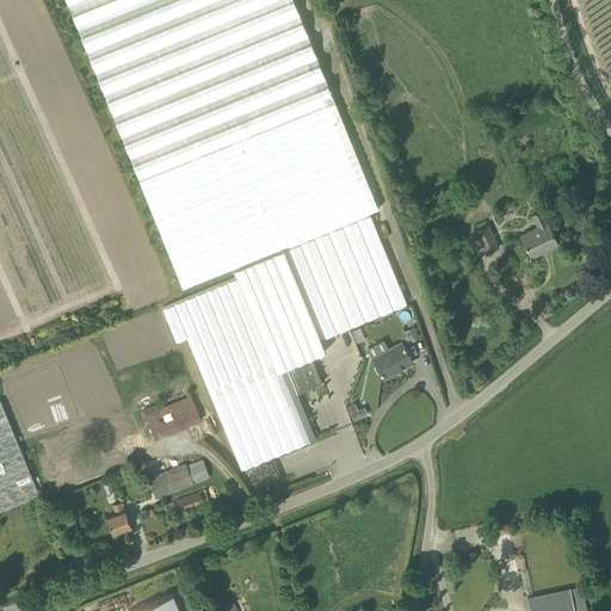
[(236,458),(241,469),(318,438),(298,393),(323,382),(312,356),(327,350),(322,338),(406,303),(369,213),(378,209),(334,99),(294,0),(66,0),(78,30),(181,288),(232,267),(236,278),(162,308),(176,341),(186,337),(236,458)]
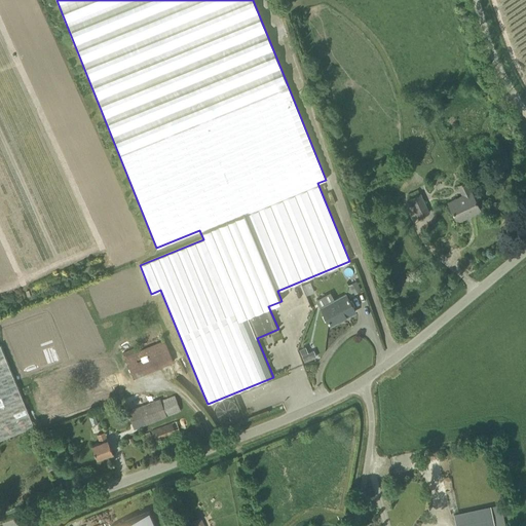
[(471,193),(465,183),(458,186),(463,197),(449,203),(457,221),(480,211),(472,192),(471,193)]
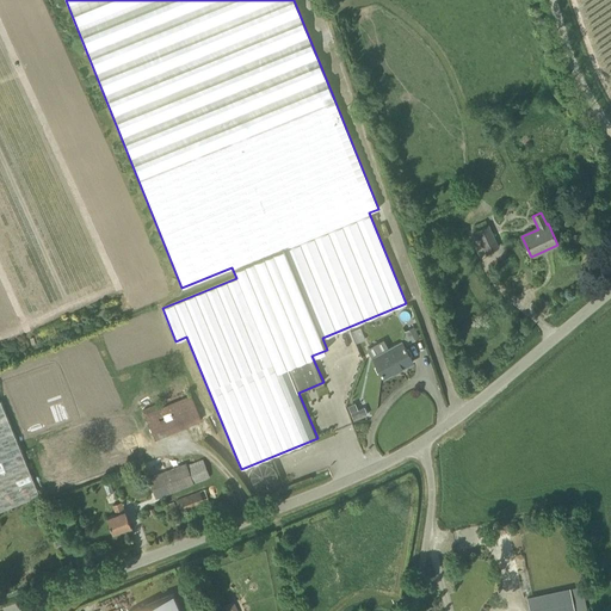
[(487,224),(476,230),(487,253),(499,247),(487,224)]
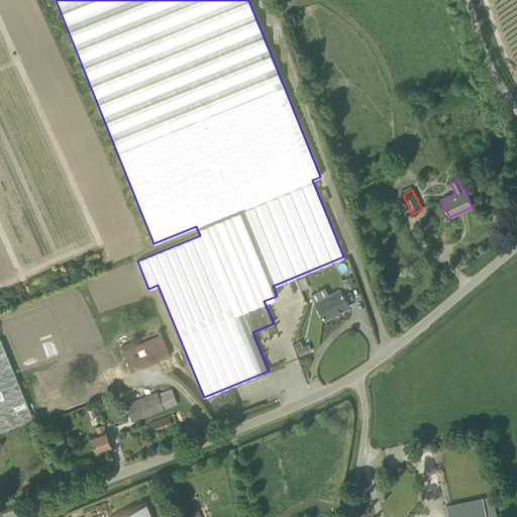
[(347,290),(355,285),(350,276),(342,281),(347,290)]
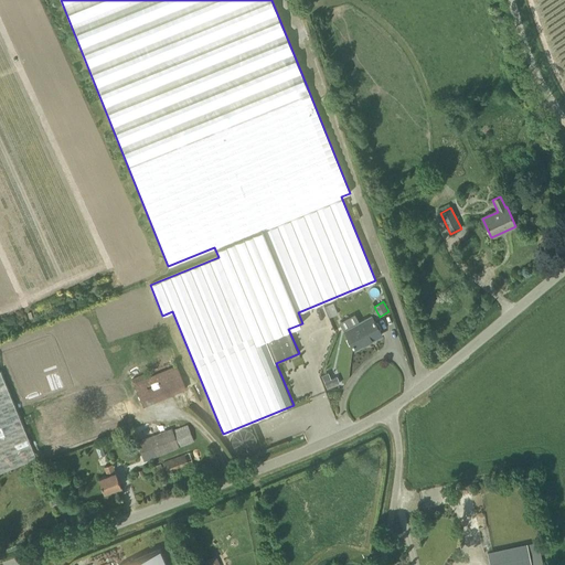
[(354,350),(370,342),(369,340),(381,333),(372,317),(362,321),(345,331),(354,350)]
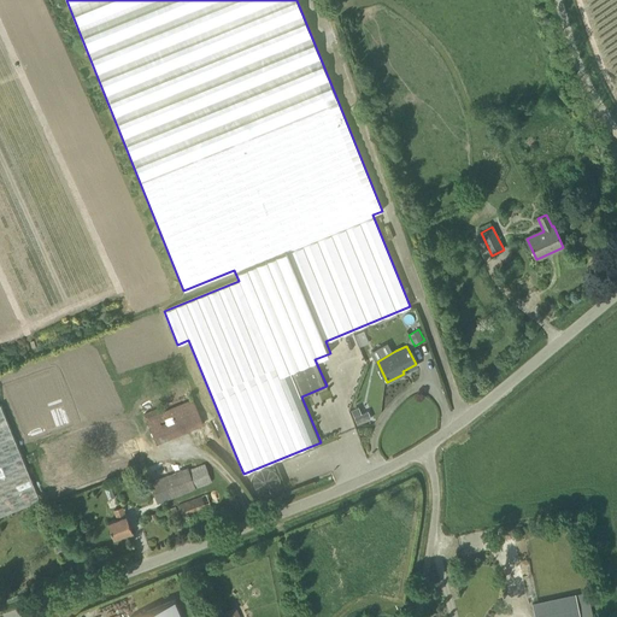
[(157,445),(205,424),(194,398),(160,412),(159,407),(144,413),(157,445)]
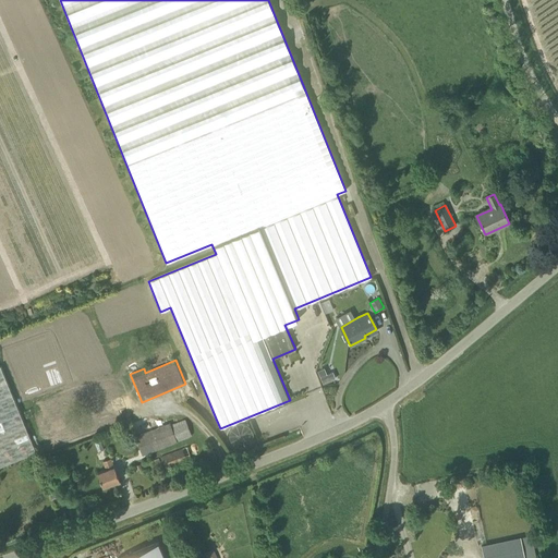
[(0,466),(36,452),(32,443),(1,366),(0,366),(0,466)]
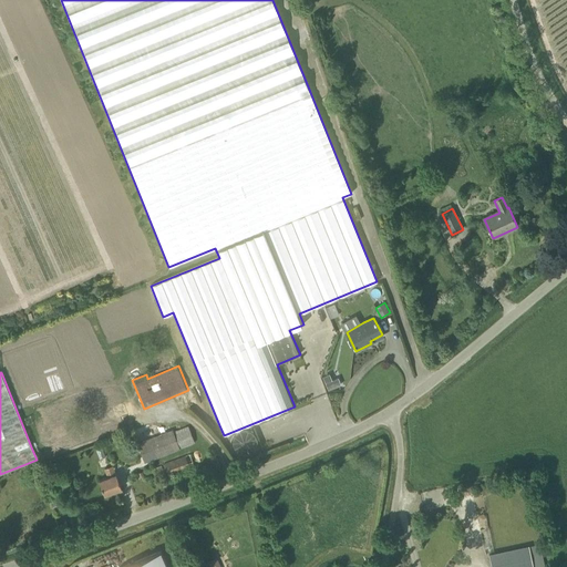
[(112,394),(95,401),(99,409),(115,402),(112,394)]
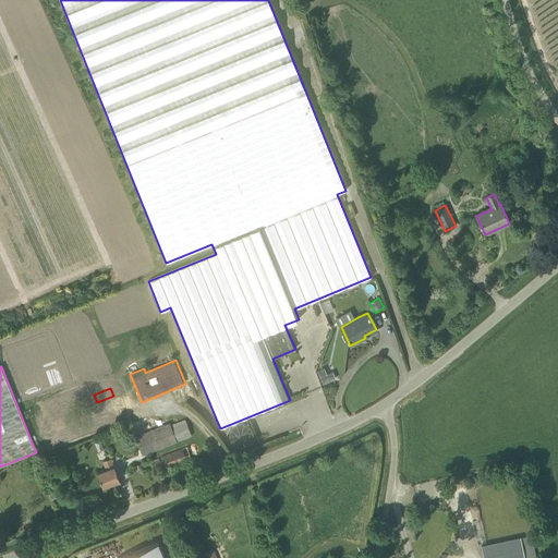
[(170,426),(169,423),(135,436),(142,455),(191,436),(185,421),(170,426)]
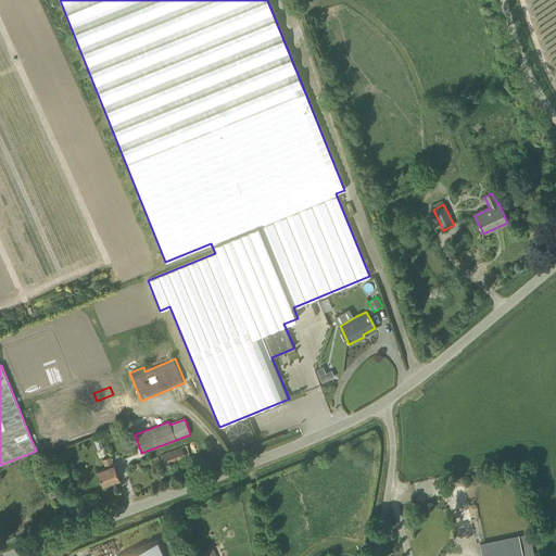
[(156,469),(181,458),(190,455),(186,445),(150,460),(153,469),(156,468),(156,469)]
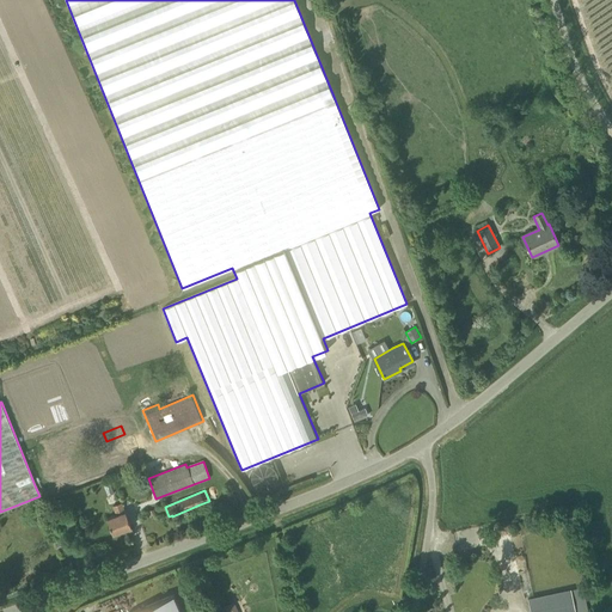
[(126,513),(122,503),(112,507),(116,515),(106,519),(112,534),(132,527),(126,512),(126,513)]
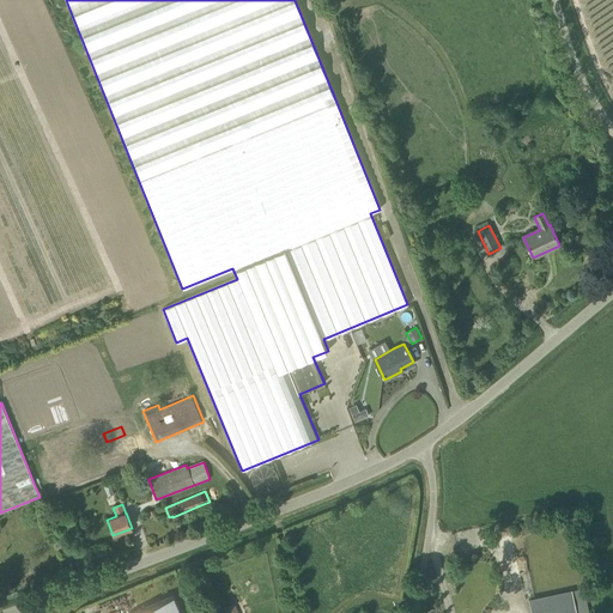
[(576,612),(572,592),(572,590),(528,599),(530,612),(576,612)]
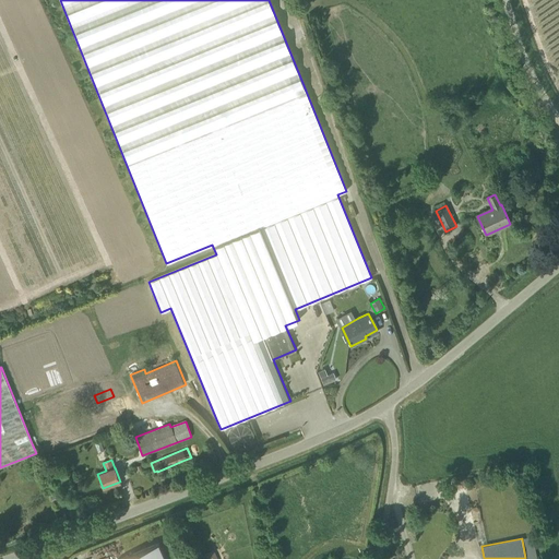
[(165,558),(158,544),(121,558),(165,558)]
